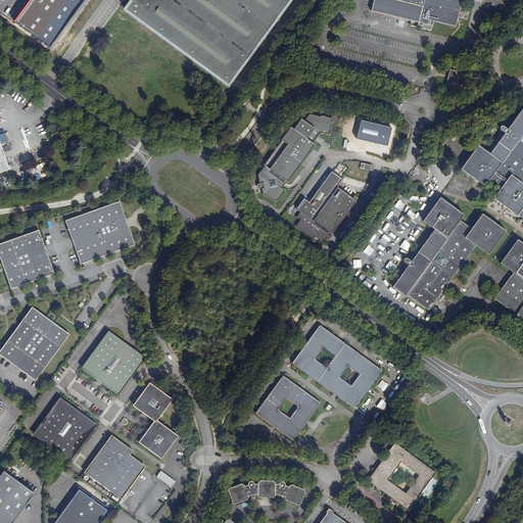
[(0,0),(0,12),(49,48),(84,0),(0,0)]
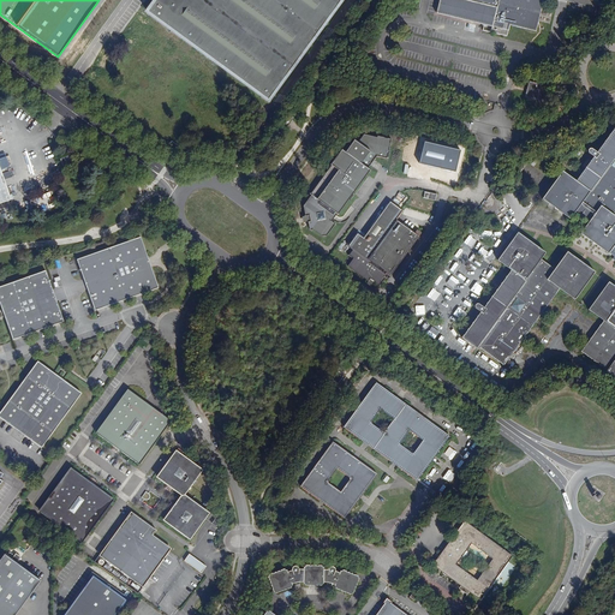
[(154,0),(147,12),(267,101),(340,0),(154,0)]
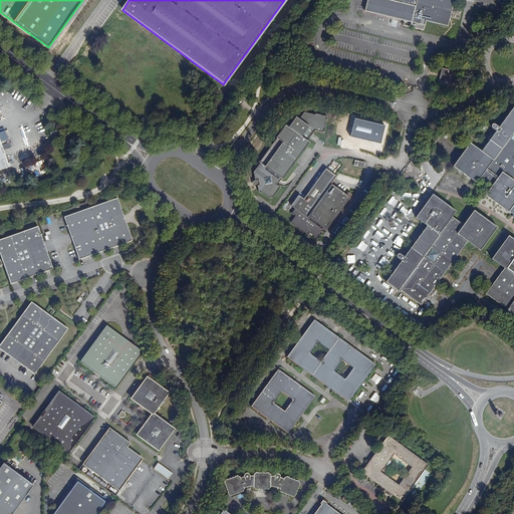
[(366,0),(364,11),(411,22),(410,27),(424,30),(426,21),(427,18),(446,22),(451,0),(366,0)]
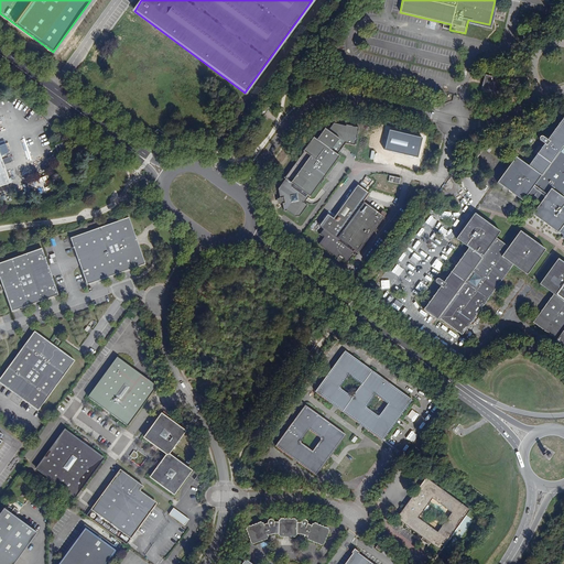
[(468,20),(467,23),(491,29),(498,0),(495,0),(489,24),(468,20)]
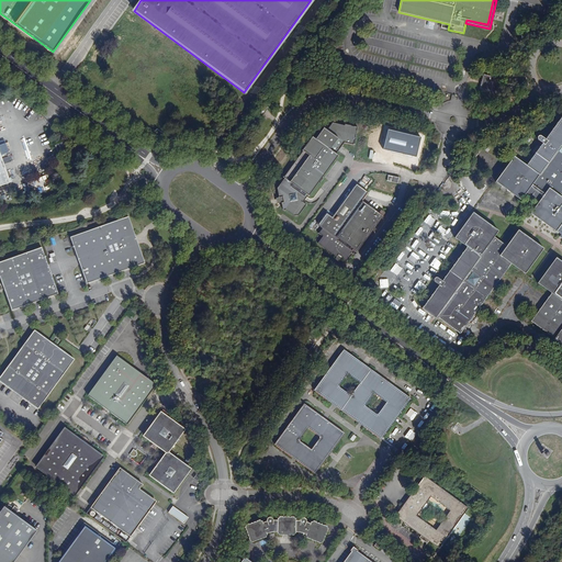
[(495,76),(483,74),(480,88),(492,91),(495,76)]
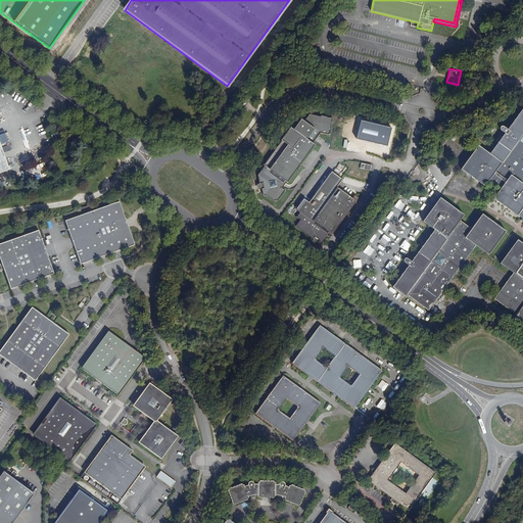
[(479,146),(464,172),(487,186),(492,181),(492,180),(503,187),(503,188),(494,202),(522,219),(522,109),(511,130),(504,126),(502,130),(506,133),(493,154),(479,146)]
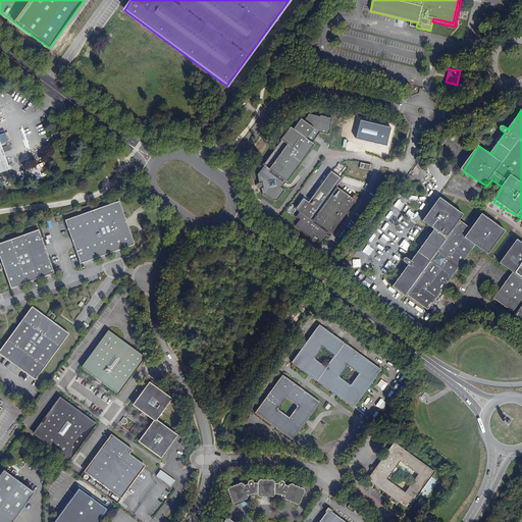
[(281,141),(263,164),(257,173),(260,181),(254,184),(256,190),(261,189),(262,195),(272,201),(277,201),(285,191),(281,189),(286,183),(315,145),(312,143),(319,134),(329,135),(332,117),(310,113),(305,121),(301,119),(294,129),(290,126),(281,141)]
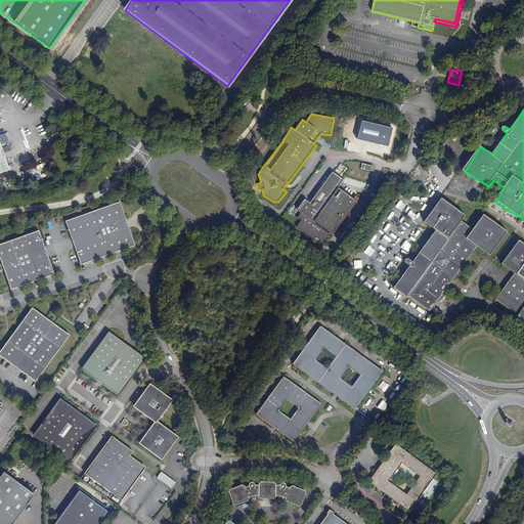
[(146,130),(151,124),(145,120),(141,126),(146,130)]
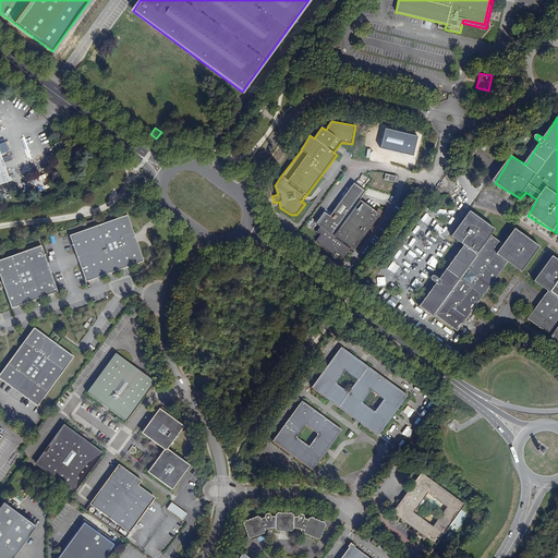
[(69,149),(65,140),(55,143),(58,154),(69,149)]
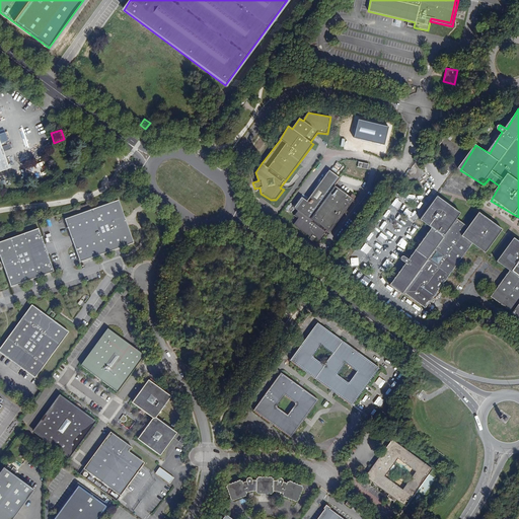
[(452,138),(445,133),(443,136),(450,141),(452,138)]
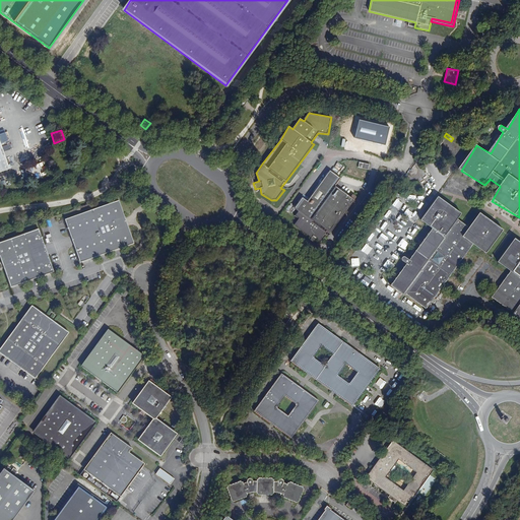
[(0,172),(9,169),(0,141),(0,172)]
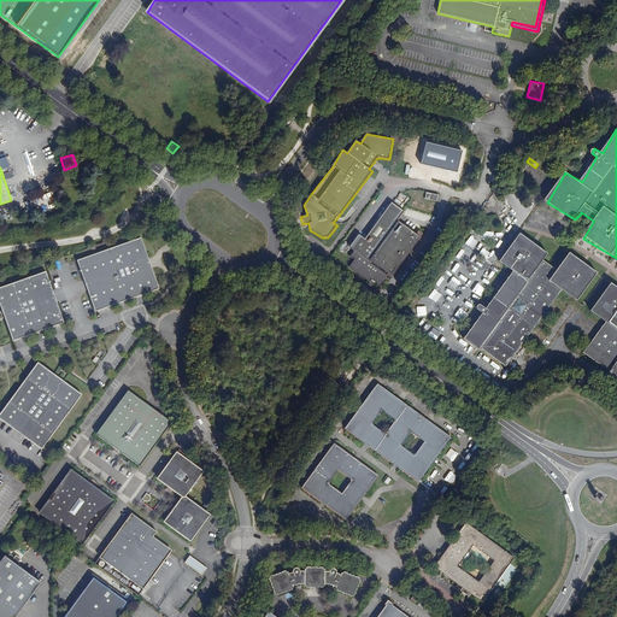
[(381,287),(389,275),(392,276),(419,238),(418,235),(419,233),(422,235),(435,217),(415,201),(406,213),(404,212),(391,203),(364,239),(357,234),(348,246),(354,250),(350,254),(348,254),(348,256),(353,259),(348,266),(369,280),(368,281),(369,282),(372,277),(376,280),(376,281),(381,285),(380,286),(381,287)]
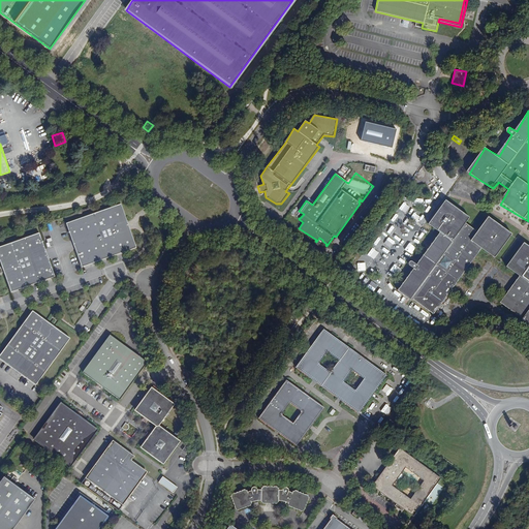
[(469,217),(445,199),(428,223),(439,232),(415,263),(411,260),(410,260),(409,260),(408,260),(408,261),(407,262),(407,263),(408,263),(408,265),(413,268),(397,290),(409,300),(410,298),(432,314),(481,248),(494,257),(511,234),(488,216),(476,230),(465,222),(469,217)]
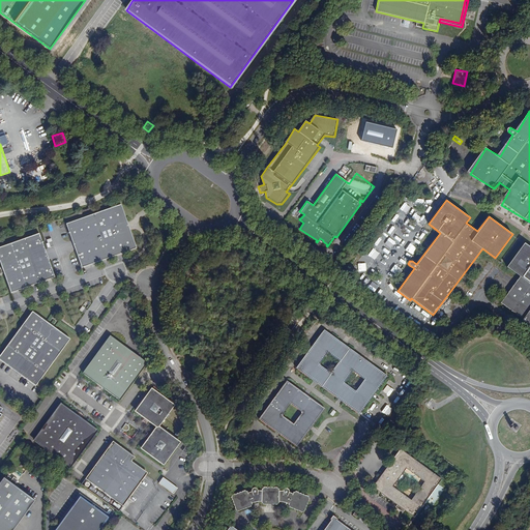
[(127,223),(121,204),(66,224),(71,240),(72,239),(77,251),(76,251),(82,267),(137,248),(130,230),(128,231),(126,223),(127,223)]
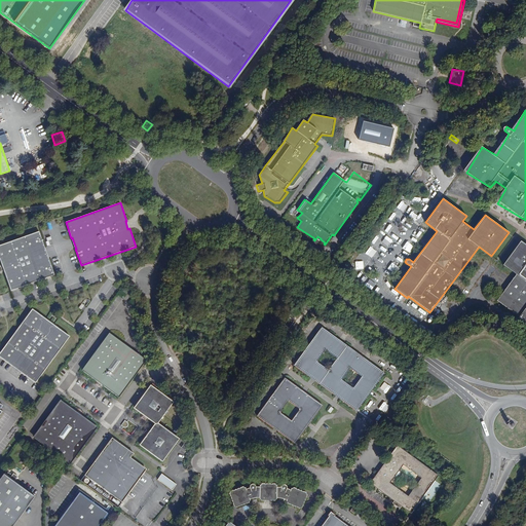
[(54,275),(39,231),(37,232),(52,275),(54,275)]
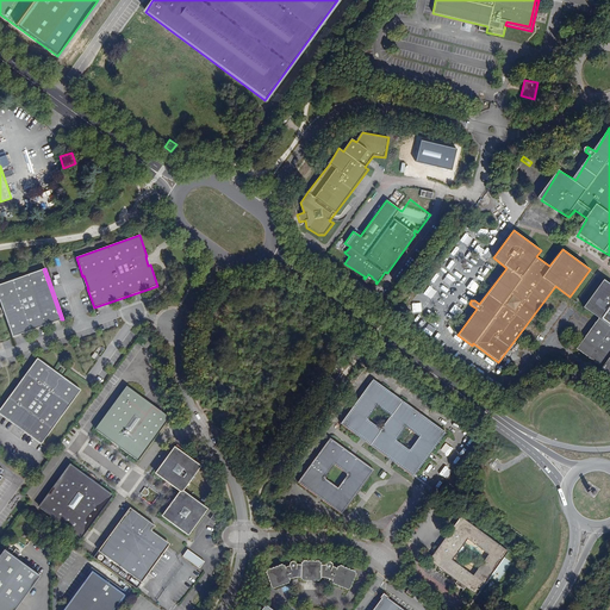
[(61,319),(43,269),(0,284),(0,300),(12,337),(61,319)]
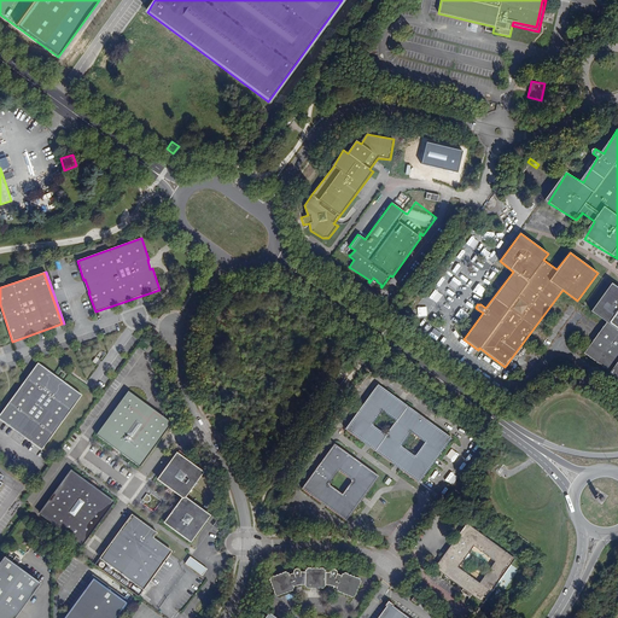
[(617,287),(611,283),(590,312),(606,322),(583,354),(610,372),(608,374),(617,380),(617,287)]
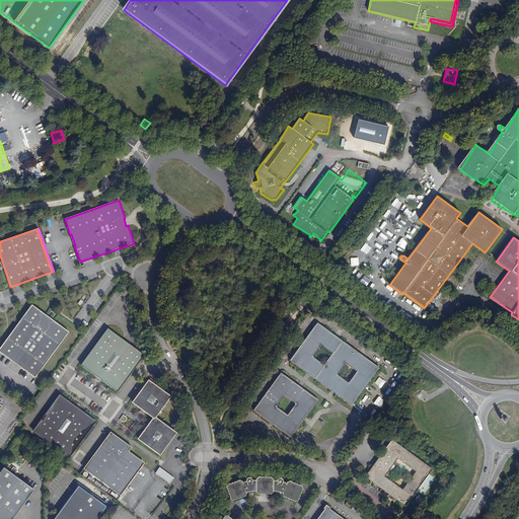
[(31,305),(0,348),(0,352),(34,378),(69,331),(31,305)]
